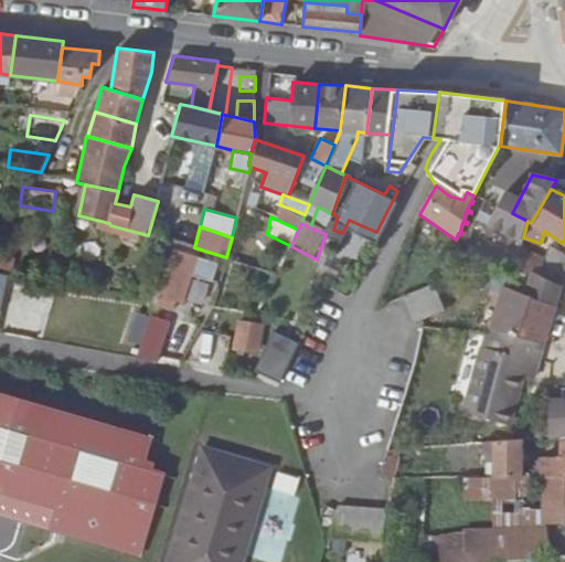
[(546,246),(543,260),(537,276),(561,285),(564,268),(564,261),(560,252),(546,246)]
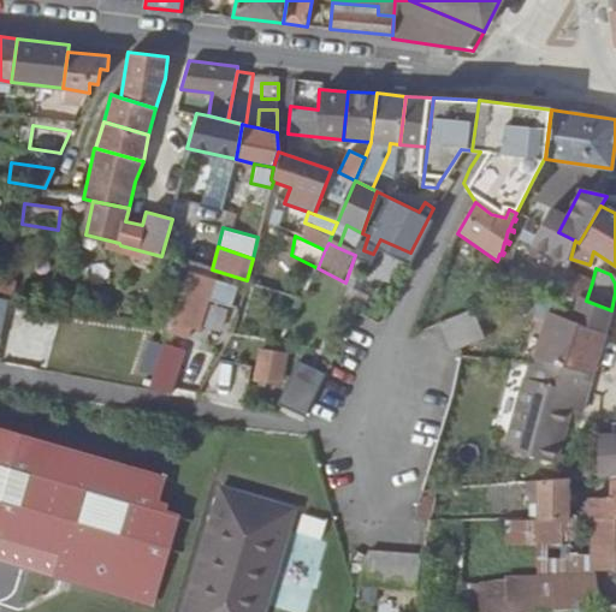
[(592,283),(566,271),(561,289),(578,297),(586,301),(592,283)]
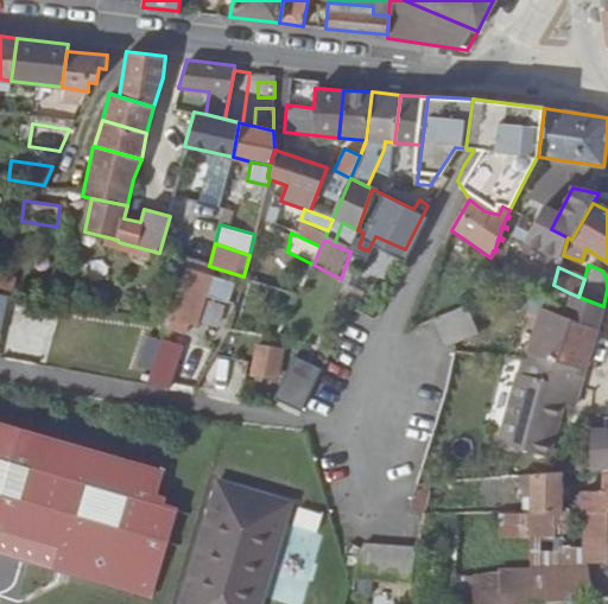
[(225,337),(227,329),(192,320),(207,285),(228,292),(233,283),(185,268),(164,325),(225,337)]
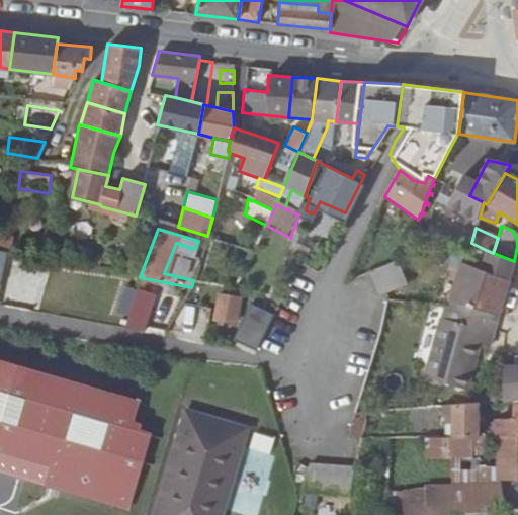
[(508,280),(514,261),(493,253),(486,250),(480,268),(508,280)]
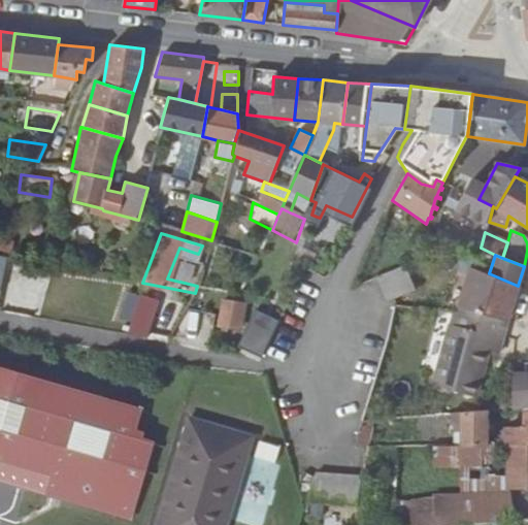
[(179,257),(173,276),(189,281),(195,262),(179,257)]
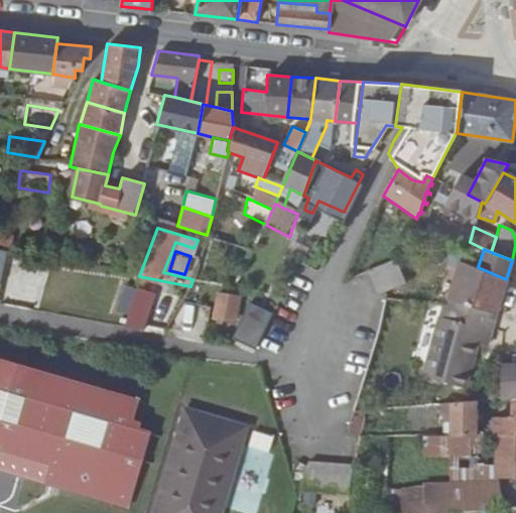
[(373,293),(406,279),(396,255),(363,269),(373,293)]
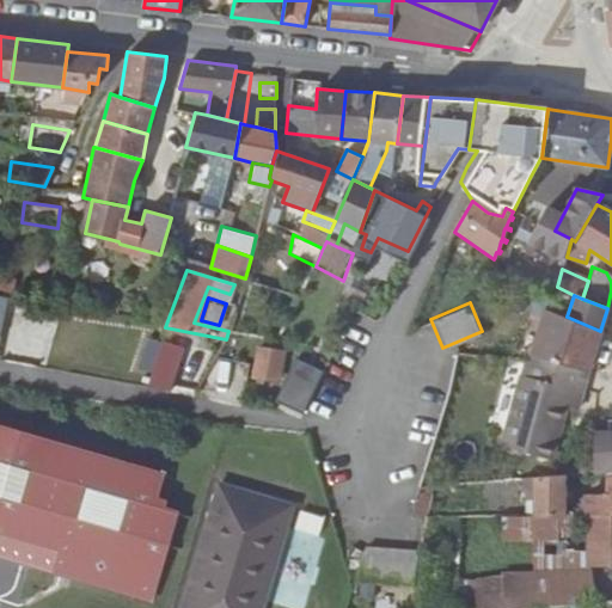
[(536,357),(588,372),(600,331),(567,317),(550,311),(536,357)]
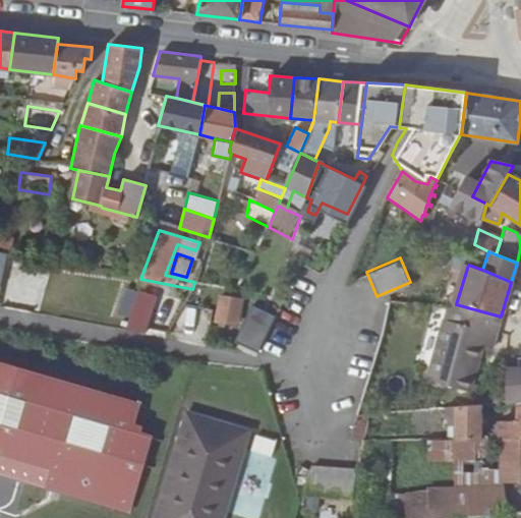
[(148,330),(155,290),(127,285),(119,326),(148,330)]
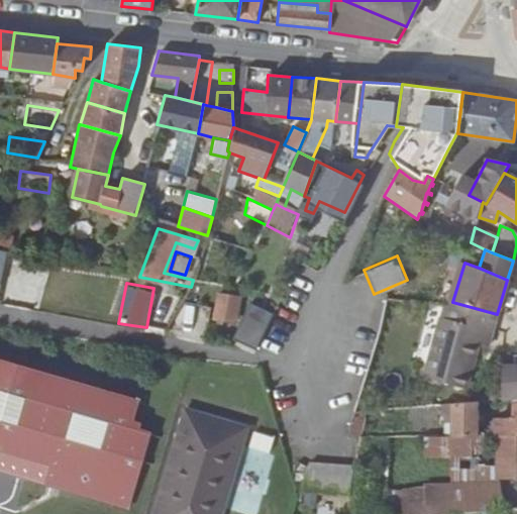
[(234,315),(237,295),(218,292),(214,312),(234,315)]
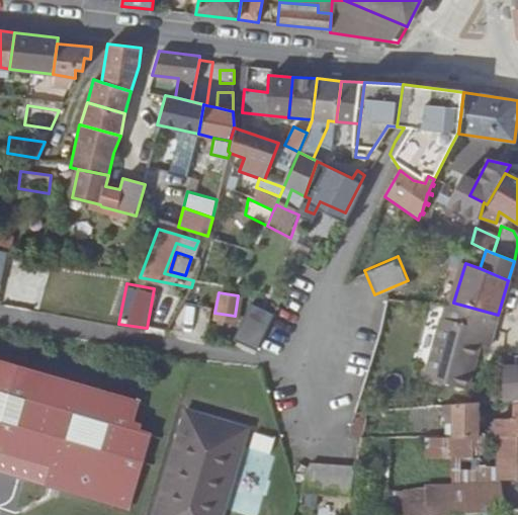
[(171,334),(203,339),(208,303),(176,298),(171,334)]
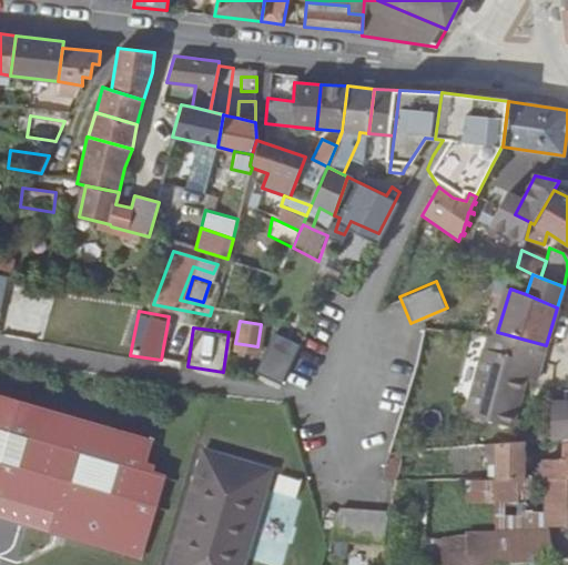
[(536,381),(541,362),(546,345),(497,332),(496,336),(489,336),(469,414),(513,426),(526,379),(536,381)]
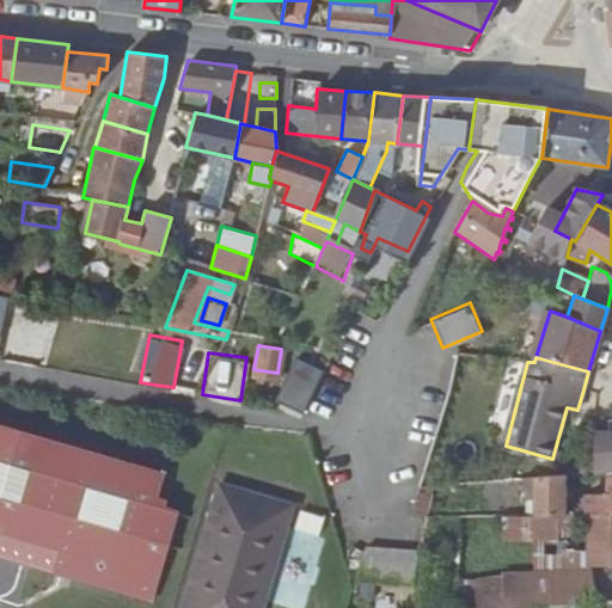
[(257,405),(304,416),(316,388),(269,378),(257,405)]
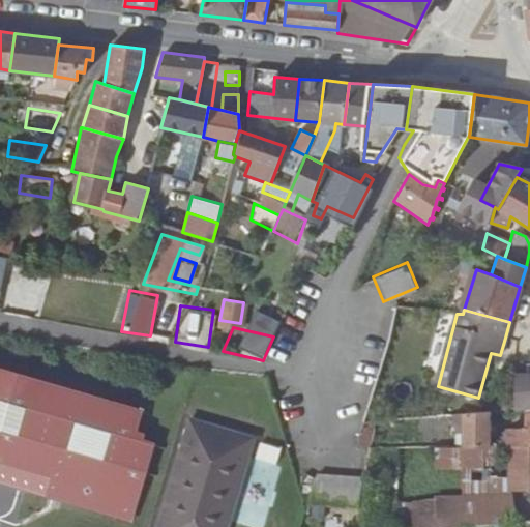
[(0,462),(12,466),(10,474),(112,505),(113,499),(131,489),(138,491),(151,443),(131,438),(139,411),(0,369),(0,462)]
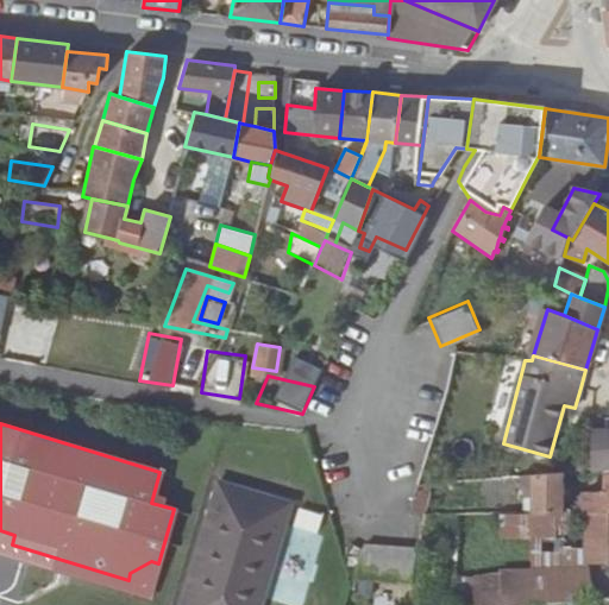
[(590,471),(608,466),(608,430),(591,432),(590,471)]
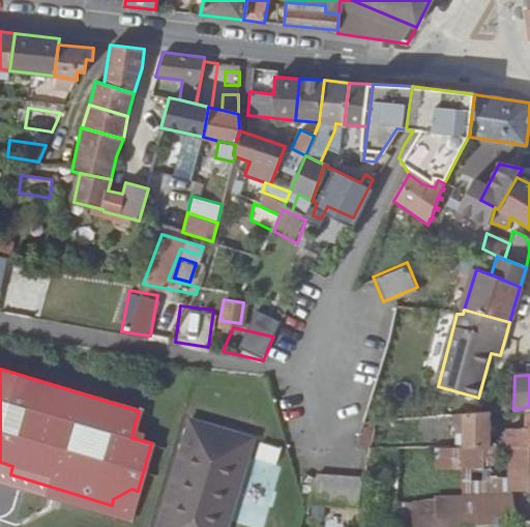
[(529,447),(529,411),(527,412),(526,429),(505,430),(505,447),(529,447)]
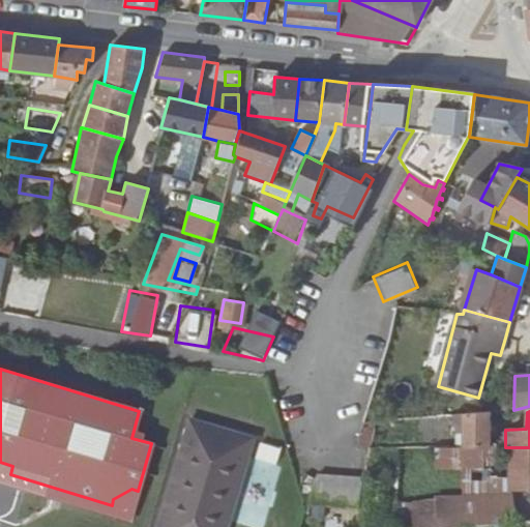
[(489,447),(489,412),(451,414),(451,425),(453,425),(463,425),(463,434),(463,448),(489,447)]
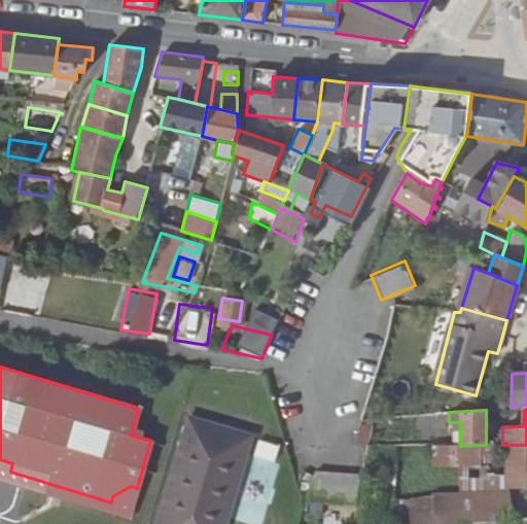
[(187,417),(154,523),(223,523),(250,435),(187,417)]
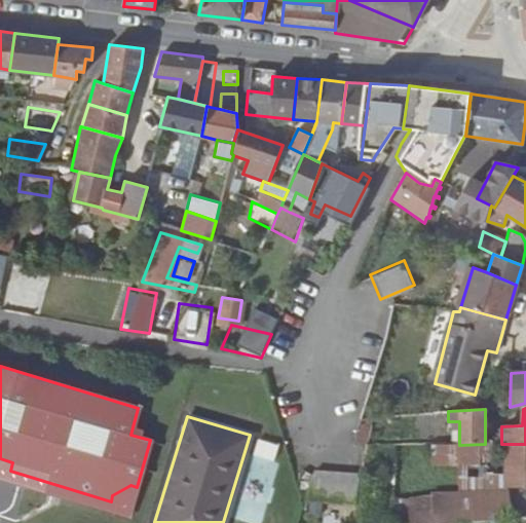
[(459,421),(450,421),(450,431),(459,431),(459,421)]
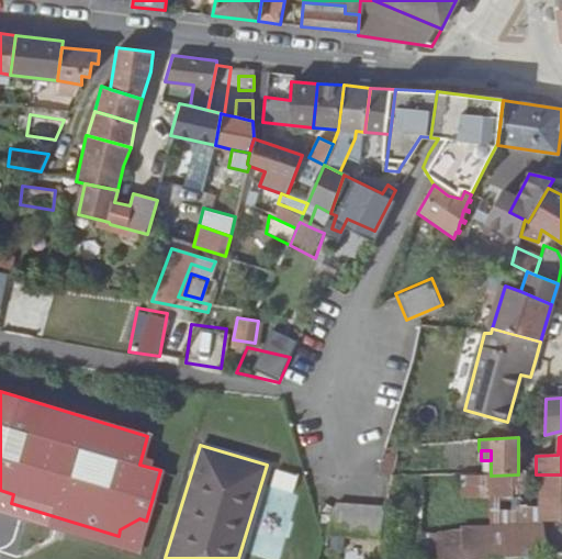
[(521,524),(543,523),(542,518),(561,518),(561,474),(536,474),(518,474),(491,476),(461,476),(461,498),(513,496),(513,490),(532,490),(532,505),(521,505),(521,524)]
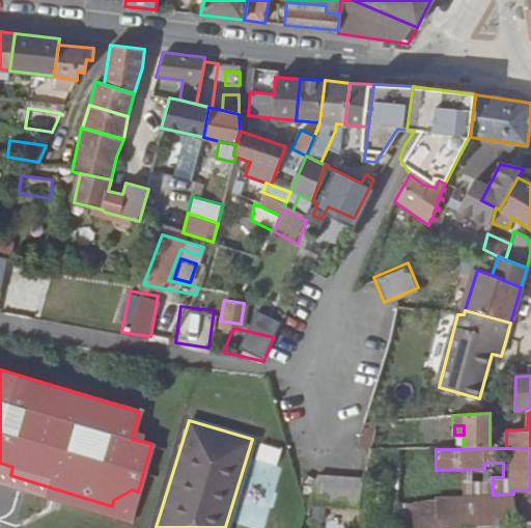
[(313,507),(364,509),(368,484),(343,480),(318,478),(313,507)]
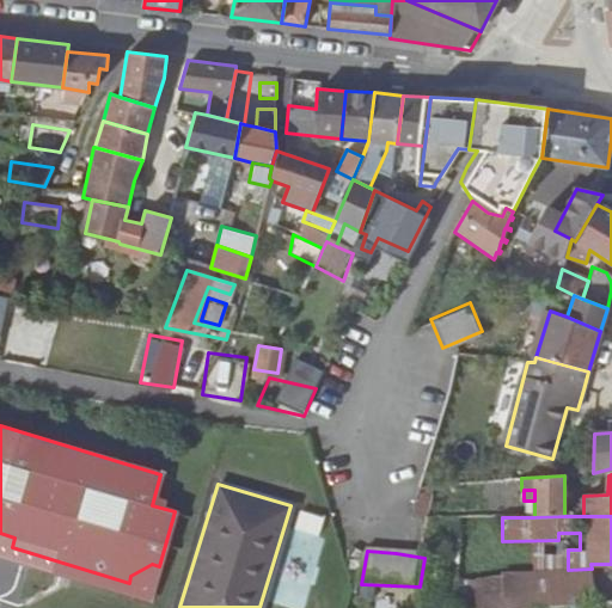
[(130,576),(129,583),(152,589),(159,566),(152,564),(130,576)]
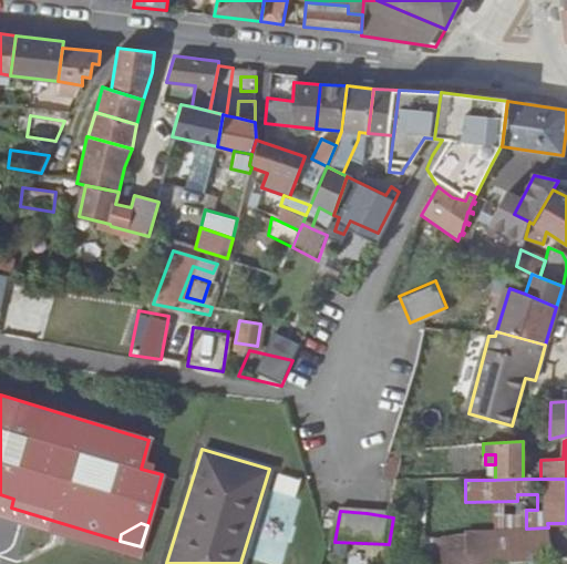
[(527,561),(552,560),(548,527),(526,529),(527,561)]
